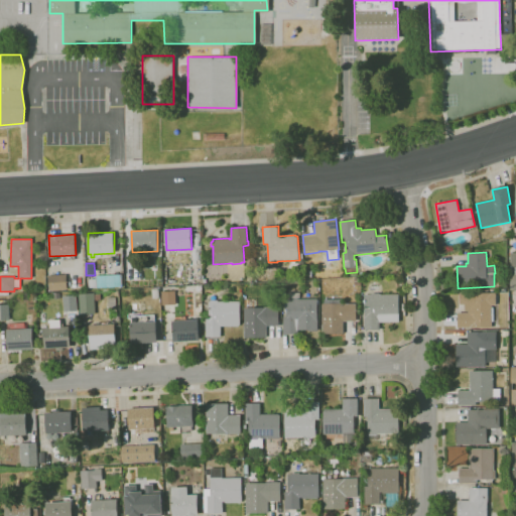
[(246,281),(245,269),(253,268),(253,281),(246,281)]
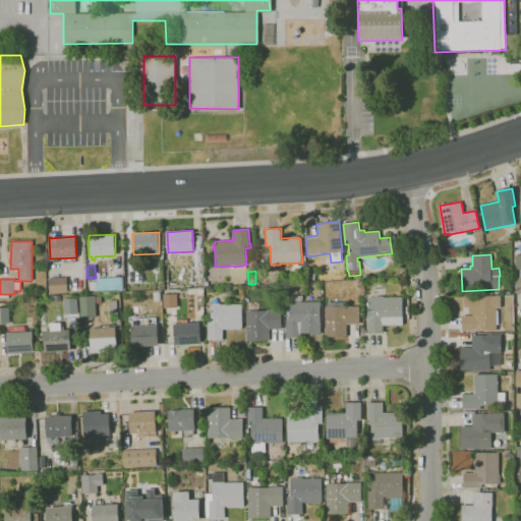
[(47,296),(46,279),(49,279),(49,278),(67,277),(68,293),(50,293),(50,296),(47,296)]
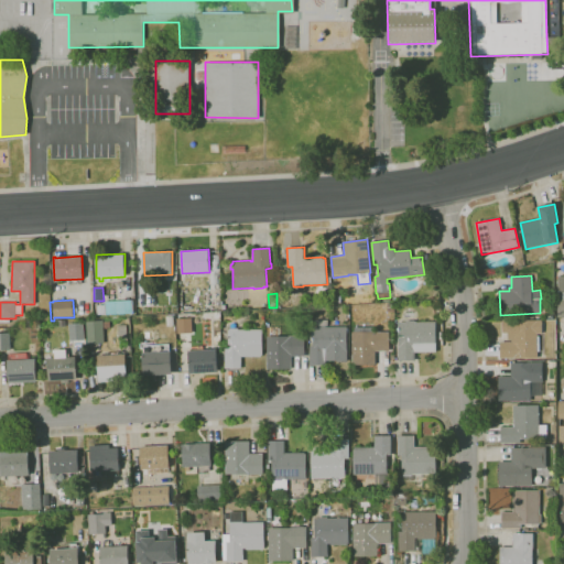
[(105,315),(104,302),(133,300),(133,313),(105,315)]
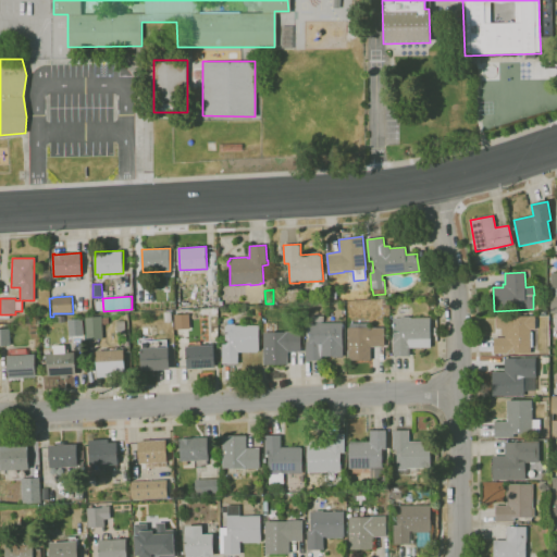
[(174,314),(174,329),(188,327),(188,313),(174,314)]
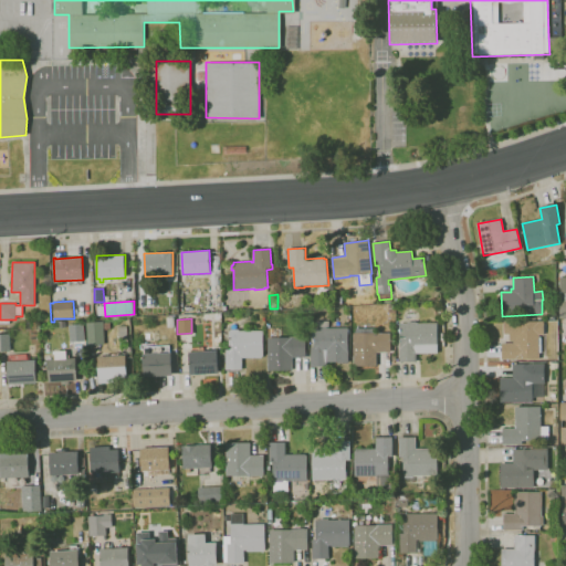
[(311,367),(311,347),(314,346),(314,328),(316,328),(316,322),(329,321),(329,327),(327,327),(327,328),(348,327),(348,338),(347,338),(348,353),(348,362),(326,363),(326,366),(311,367)]
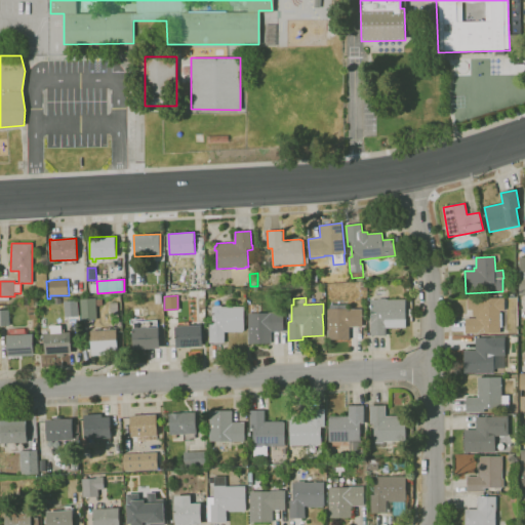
[(479,333),(466,333),(466,318),(476,318),(476,317),(473,317),(473,310),(468,310),(468,297),(478,297),(478,298),(499,298),(499,297),(505,297),(505,301),(506,301),(506,308),(505,308),(505,312),(508,312),(508,329),(507,329),(507,331),(501,331),(501,329),(500,329),(500,333),(479,333)]
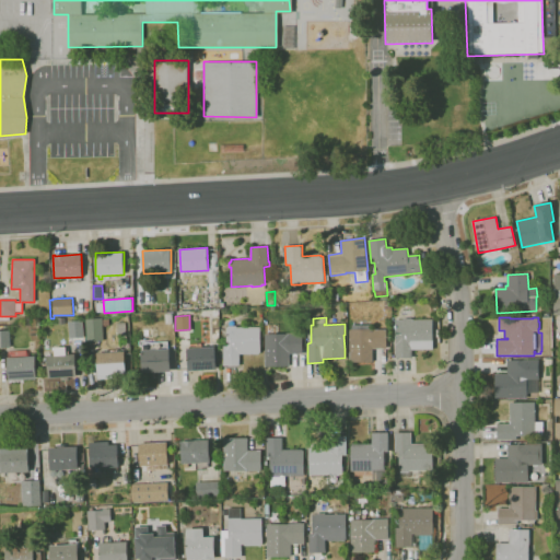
[(86,341),(85,319),(103,318),(103,321),(109,319),(109,325),(103,326),(104,341),(86,341)]
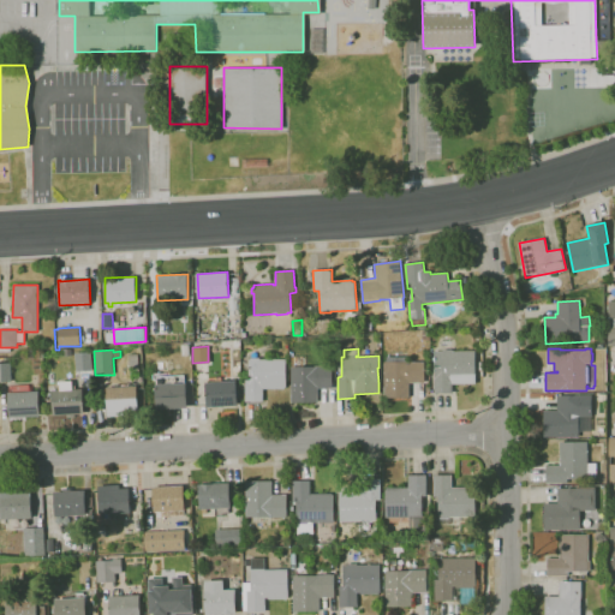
[(453,393),(435,394),(434,351),(442,351),(442,350),(453,350),(453,351),(475,351),(476,383),(452,384),(453,393)]
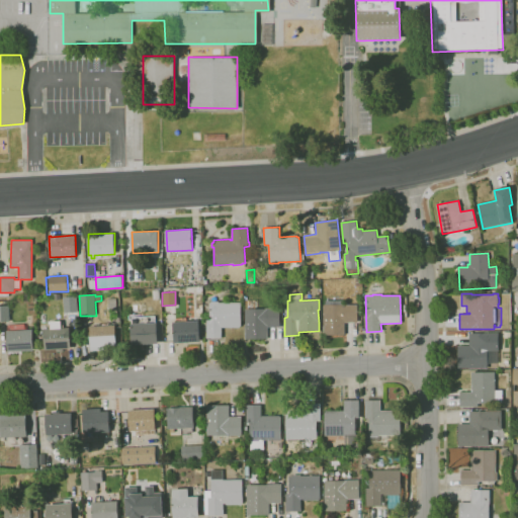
[(77,312),(76,296),(63,296),(64,313),(77,312)]
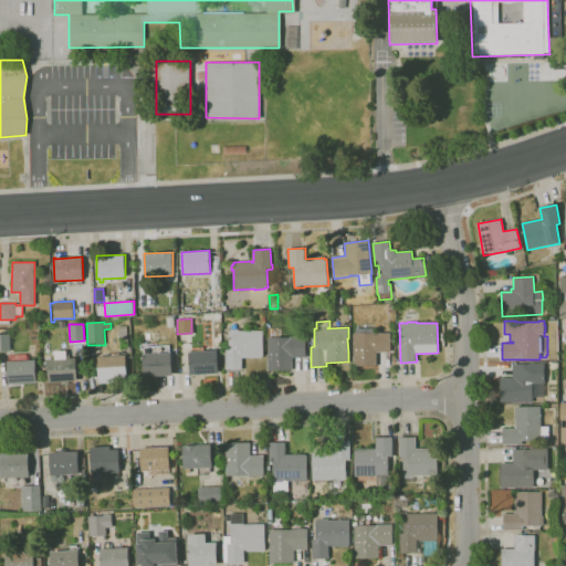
[(377,366),(353,366),(353,333),(355,333),(355,327),(376,327),(376,333),(390,333),(390,353),(377,353),(377,366)]
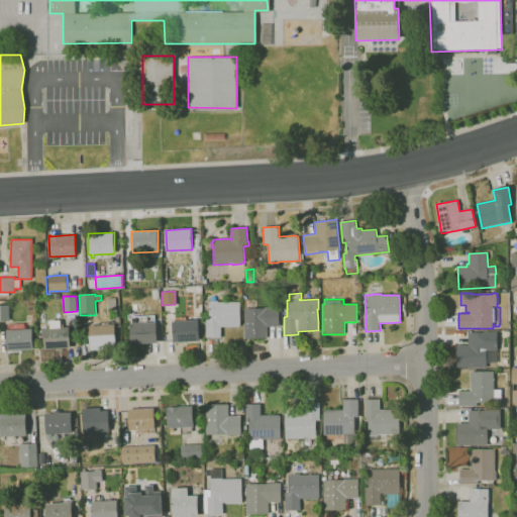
[(221,338),(206,338),(206,319),(209,319),(209,301),(218,301),(218,302),(240,302),(240,325),(239,325),(239,327),(221,327),(221,338)]
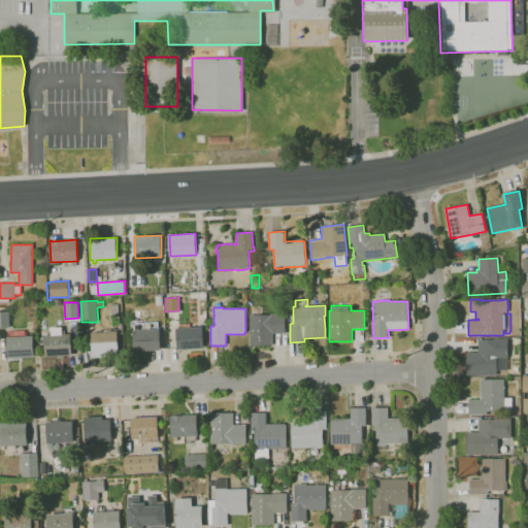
[(0,327),(0,311),(8,311),(9,327),(0,327)]
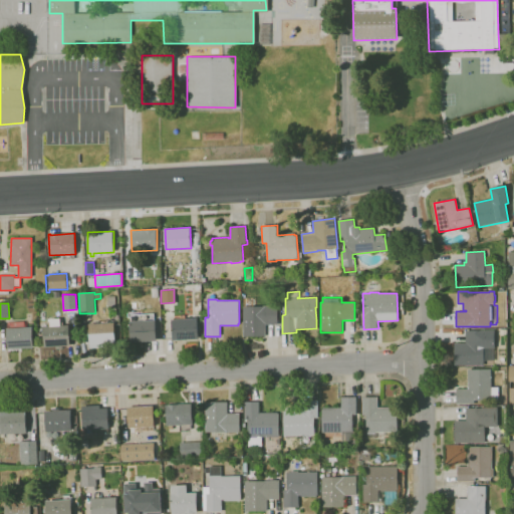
[(265,336),(243,336),(243,307),(263,306),(277,306),(278,324),(265,324),(265,336)]
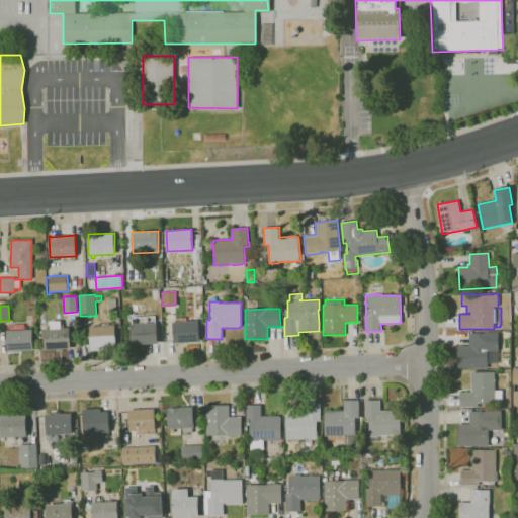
[(132,345),(131,324),(132,324),(132,321),(130,321),(128,316),(135,315),(135,318),(155,317),(155,323),(157,323),(157,330),(163,329),(164,340),(158,340),(158,344),(132,345)]
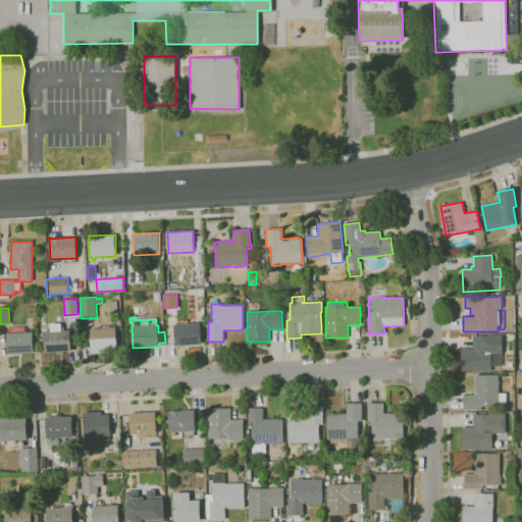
[(185,348),(185,346),(175,346),(173,325),(183,324),(183,320),(188,320),(188,324),(200,323),(201,345),(189,346),(189,347),(185,348)]
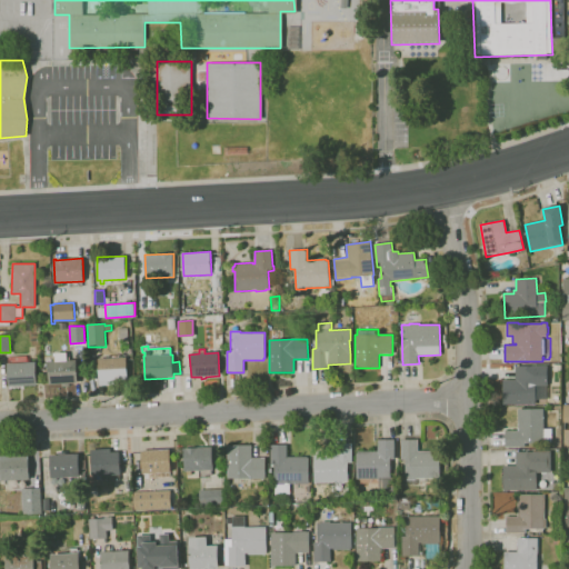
[(62,387),(62,383),(49,385),(48,361),(56,361),(55,353),(67,352),(67,359),(70,359),(70,360),(77,360),(78,382),(69,383),(69,386),(62,387)]
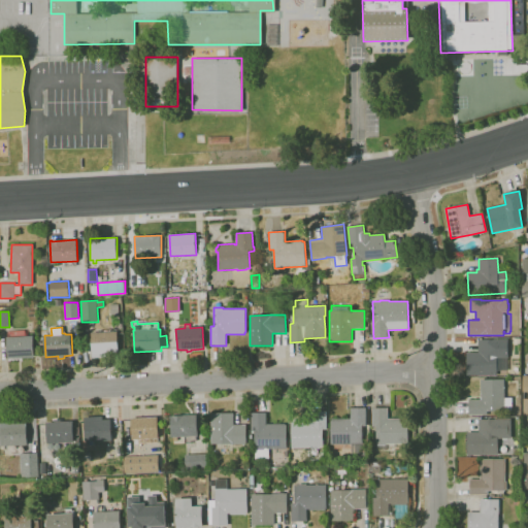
[(8,358),(7,337),(8,337),(8,334),(14,334),(14,331),(25,330),(25,336),(33,336),(34,357),(8,358)]
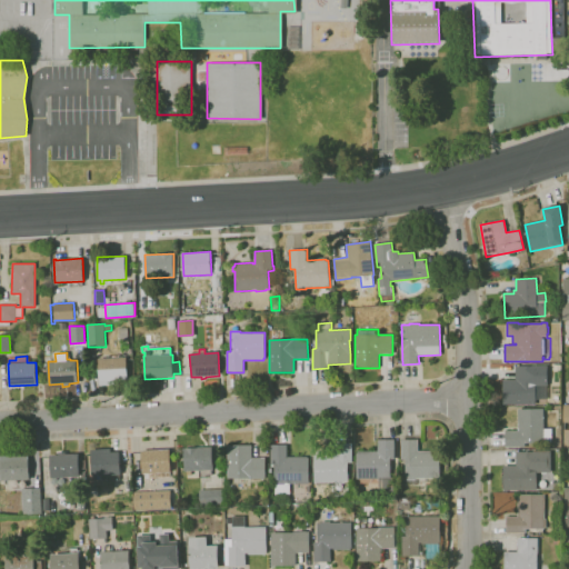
[(99,386),(98,359),(127,357),(128,383),(99,386)]
